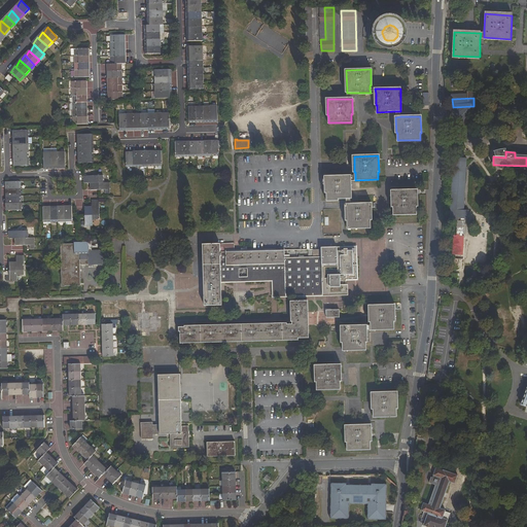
[(468,218),(469,210),(464,210),(466,157),(453,157),(450,218),(456,218),(453,279),(463,280),(467,218),(468,218)]
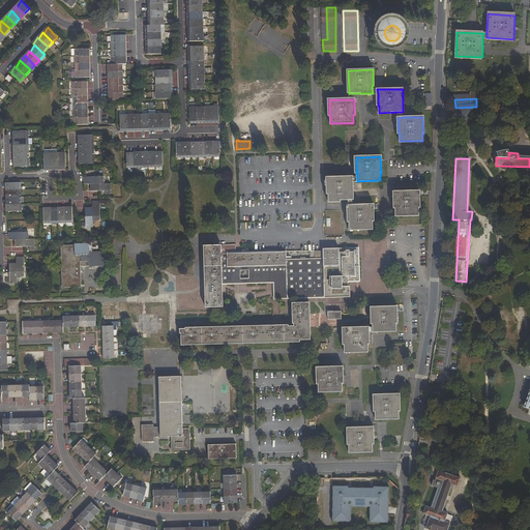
[(352,177),(327,177),(328,194),(329,194),(329,201),(348,200),(353,200),(352,181),(352,177)]
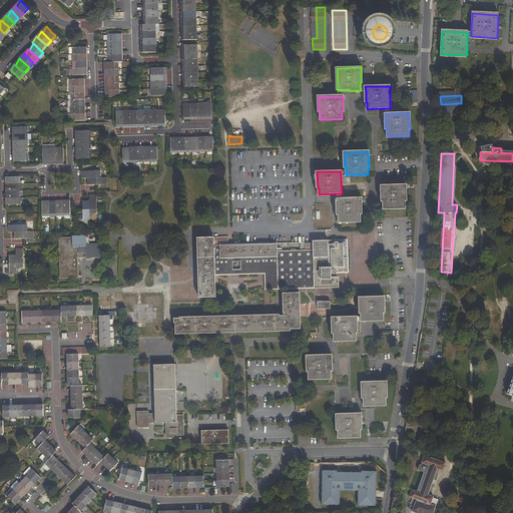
[(107,188),(107,177),(101,177),(88,178),(88,185),(96,185),(102,184),(102,188),(107,188)]
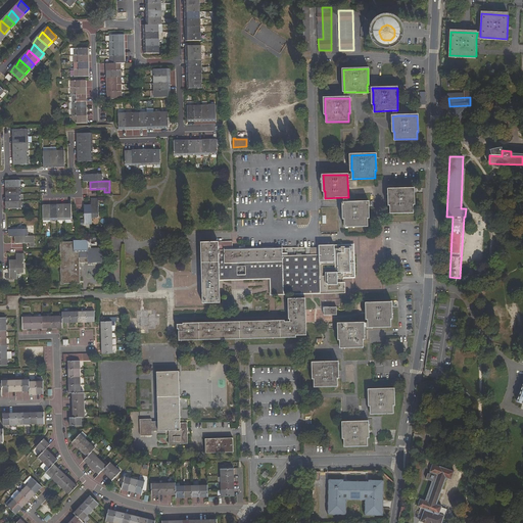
[(414,205),(414,189),(389,189),(389,205),(391,205),(391,212),(413,212),(413,205),(414,205)]
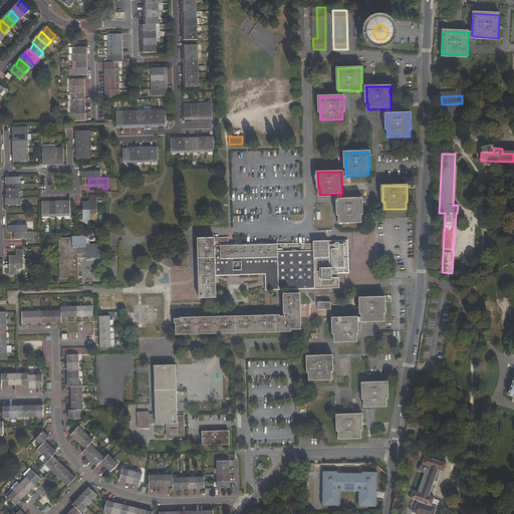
[(342,200),(337,200),(338,216),(339,215),(339,223),(361,222),(360,215),(362,215),(361,199),(342,200)]
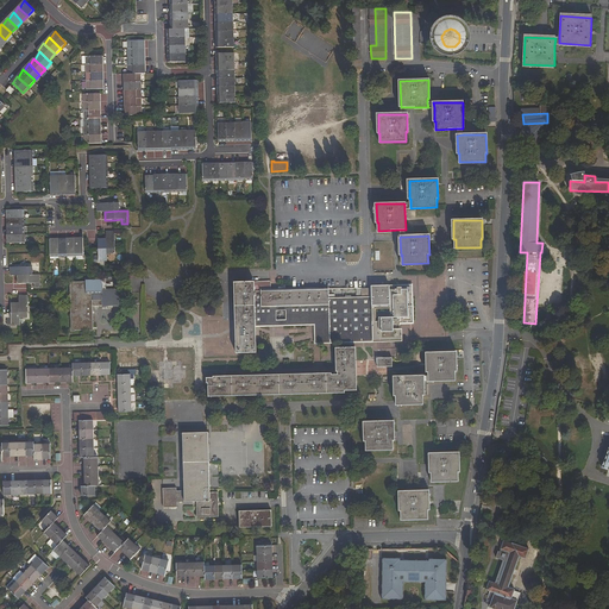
[(94,262),(107,262),(107,253),(106,238),(99,239),(99,256),(94,256),(94,262)]
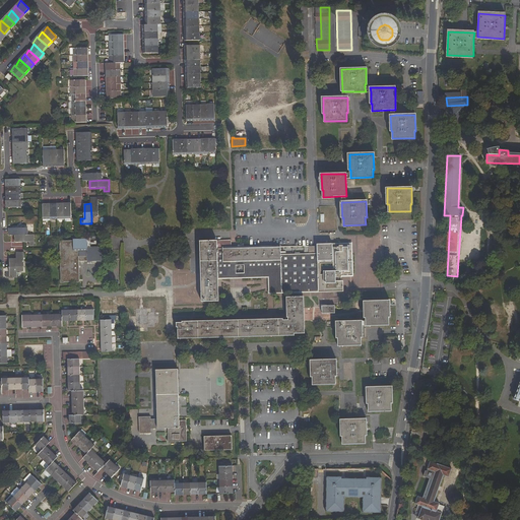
[(30,246),(35,246),(34,235),(28,235),(15,236),(15,243),(29,242),(30,246)]
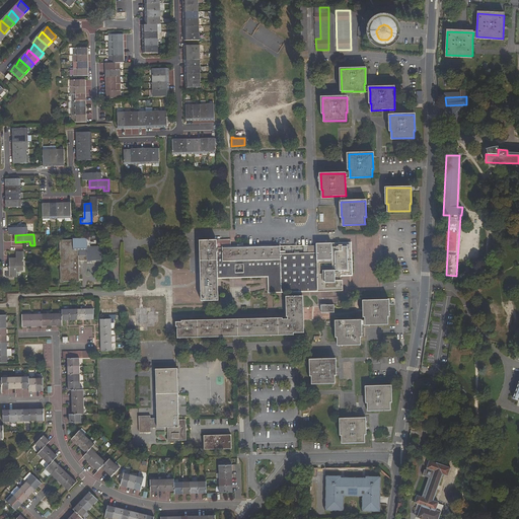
[(87,247),(87,238),(73,239),(73,240),(60,240),(61,283),(79,282),(79,262),(101,261),(100,247),(87,247)]
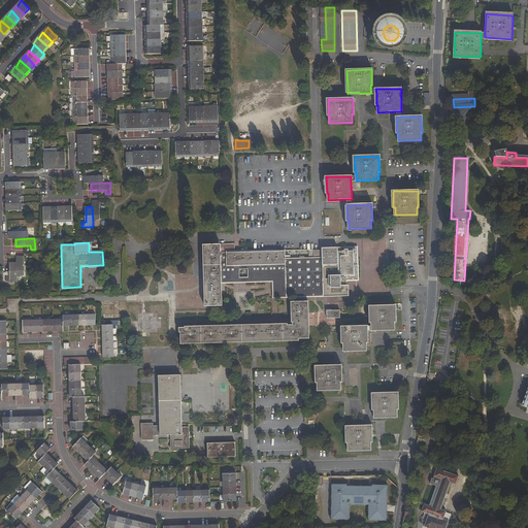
[(235,243),(204,244),(205,273),(206,306),(222,306),(221,278),(224,278),(236,278),(235,253),(235,243)]
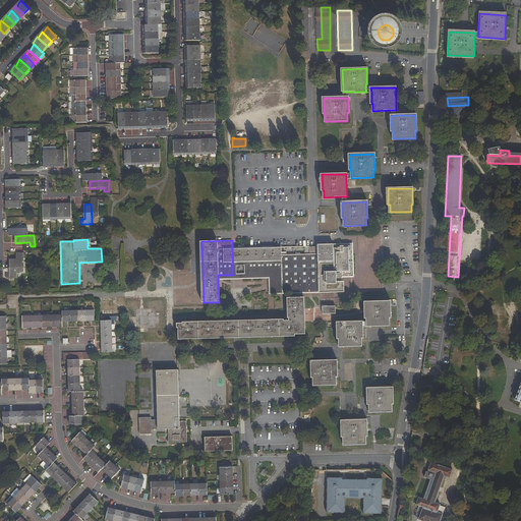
[(284,240),(284,247),(285,255),(309,254),(309,246),(299,247),(299,241),(297,241),(296,240),(284,240)]
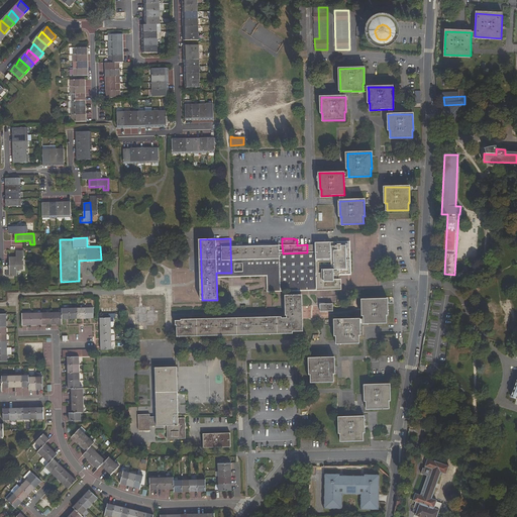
[(282,245),(237,246),(238,260),(246,260),(246,272),(286,271),(287,290),(297,290),(340,288),(339,274),(349,273),(348,243),(307,244),(307,252),(283,253),(282,245)]
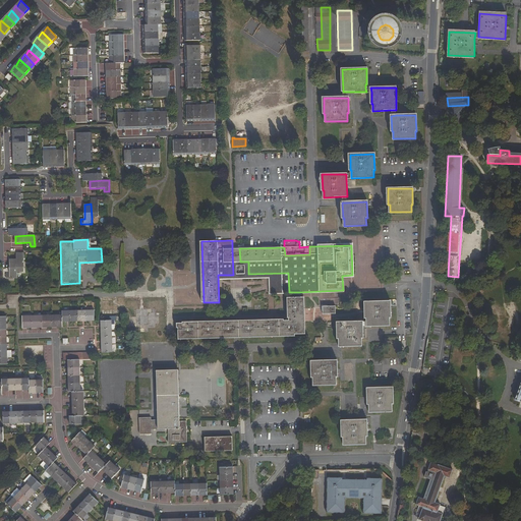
[(248,262),(240,262),(239,248),(232,249),(233,275),(221,275),(221,279),(269,278),(270,292),(289,292),(288,273),(248,274),(248,262)]
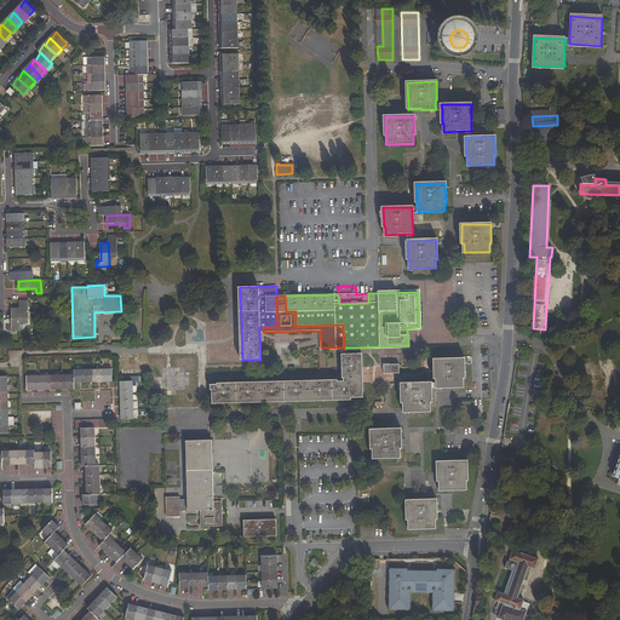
[(7,332),(21,331),(21,323),(19,309),(11,309),(11,320),(12,326),(7,326),(7,332)]
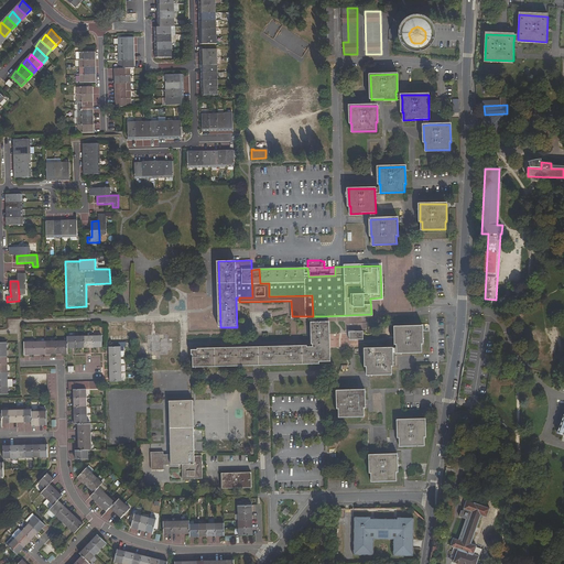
[(193,350),(194,366),(329,361),(329,348),(328,335),(328,322),(324,322),(312,323),(313,347),(218,350),(193,350)]
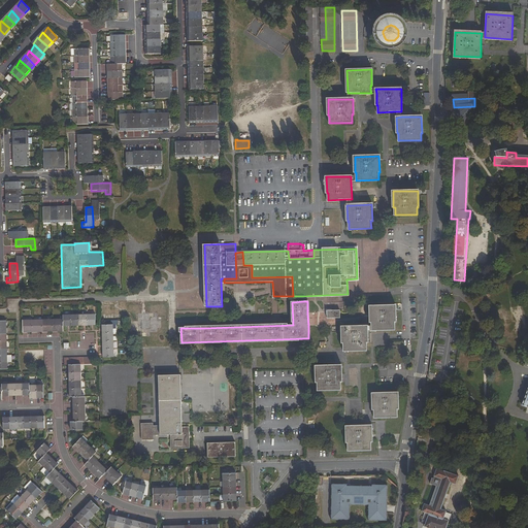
[(395,306),(370,306),(370,323),(372,323),(372,326),(372,330),(394,329),(394,322),(395,322),(395,306)]
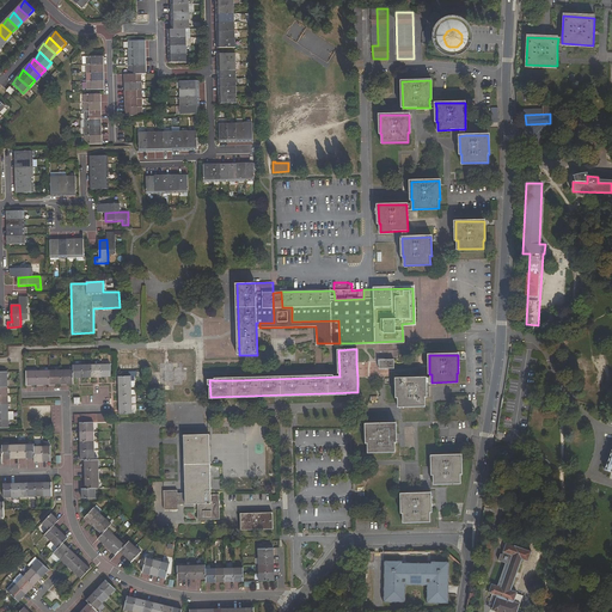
[(379,360),(379,369),(389,368),(395,368),(395,360),(379,360)]
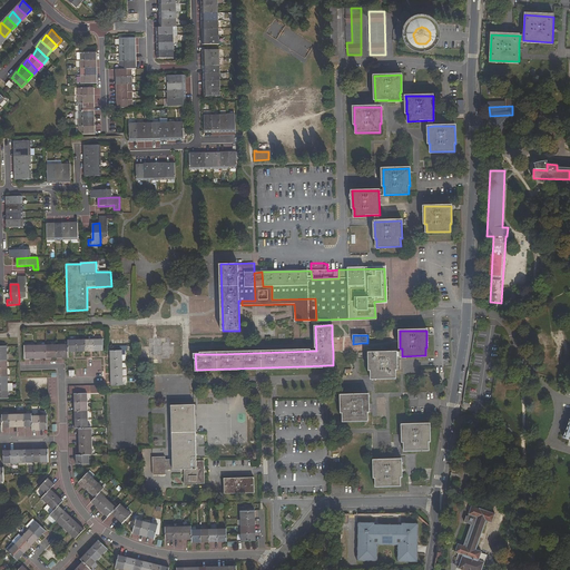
[(146,364),(146,367),(154,367),(154,363),(163,363),(163,360),(170,359),(170,355),(175,354),(175,346),(170,346),(170,338),(156,338),(149,338),(149,347),(140,347),(141,364),(146,364)]
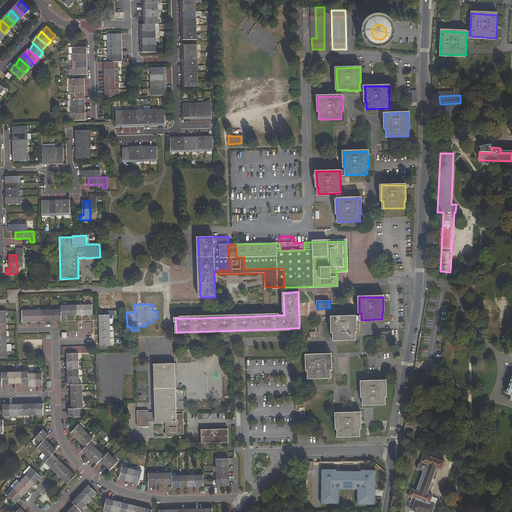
[(69,316),(69,305),(61,306),(61,309),(61,316),(69,316)]
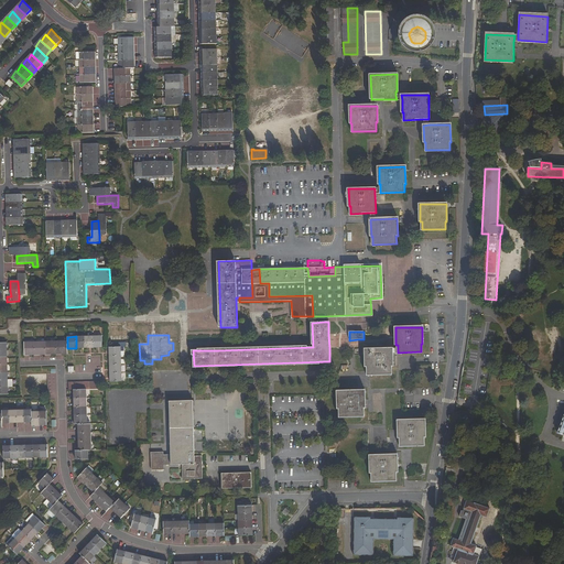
[(76,336),(76,348),(85,348),(84,336),(76,336)]
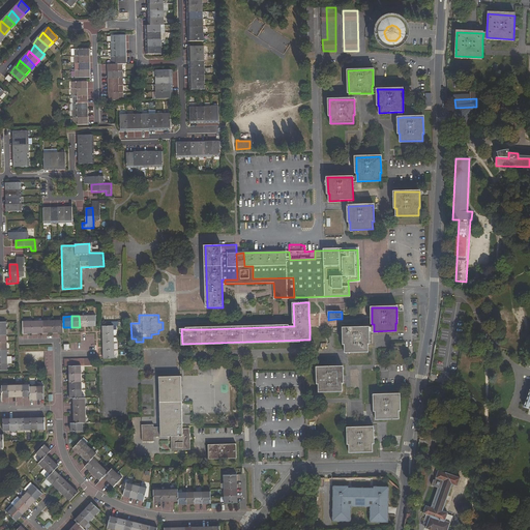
[(79,316),(80,327),(88,327),(87,316),(79,316)]
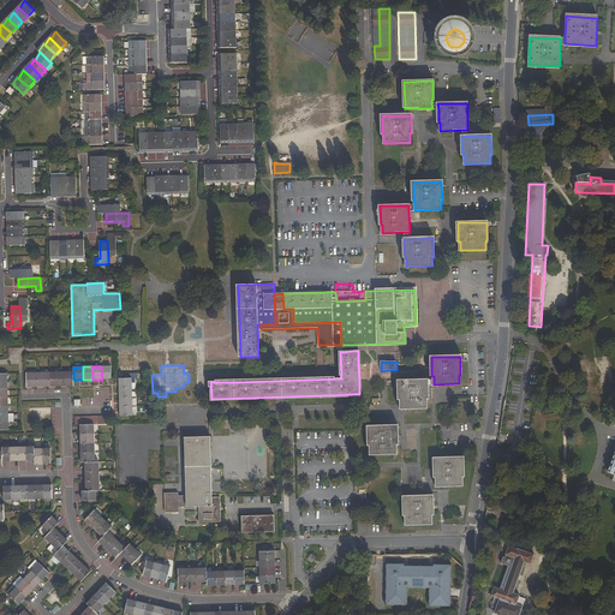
[(101,366),(102,380),(112,378),(111,366),(101,366)]
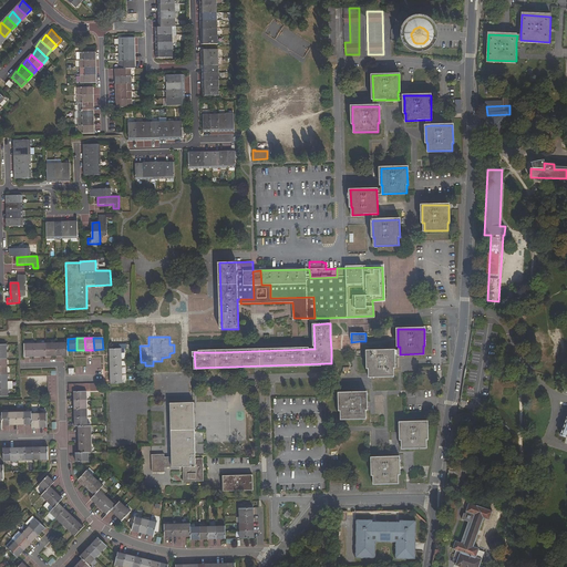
[(55,343),(57,353),(60,353),(60,357),(61,357),(63,357),(63,356),(68,356),(68,350),(68,342),(55,343)]
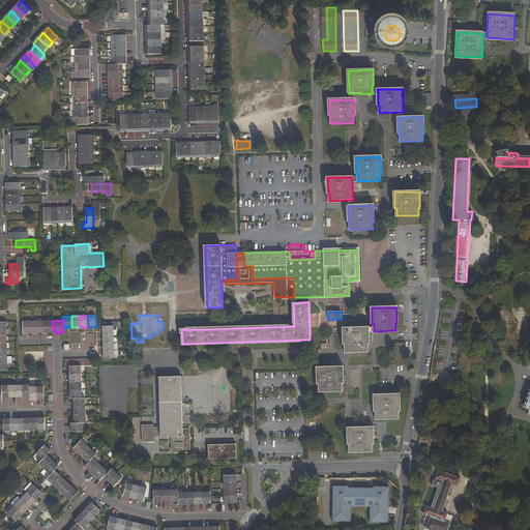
[(32,331),(32,321),(23,322),(23,334),(29,334),(28,333),(32,333),(32,331)]
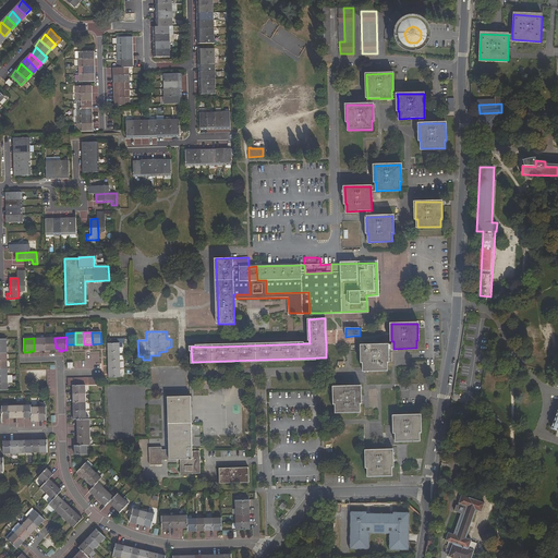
[(34,338),(34,349),(37,349),(37,351),(40,351),(44,351),(44,348),(44,338),(34,338)]
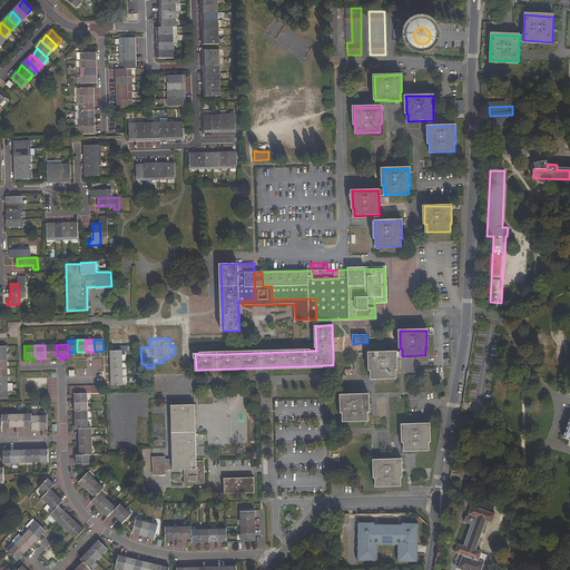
[(45,345),(45,355),(48,355),(49,359),(52,359),(52,357),(57,357),(57,355),(56,345),(45,345)]
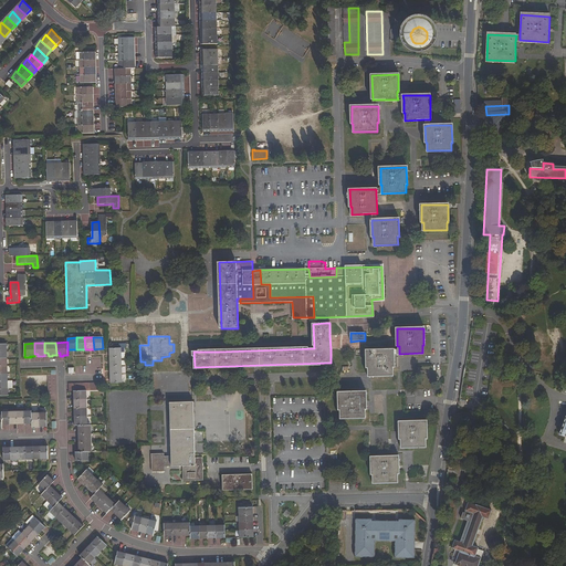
[(109,357),(122,357),(122,348),(109,348),(109,357)]
